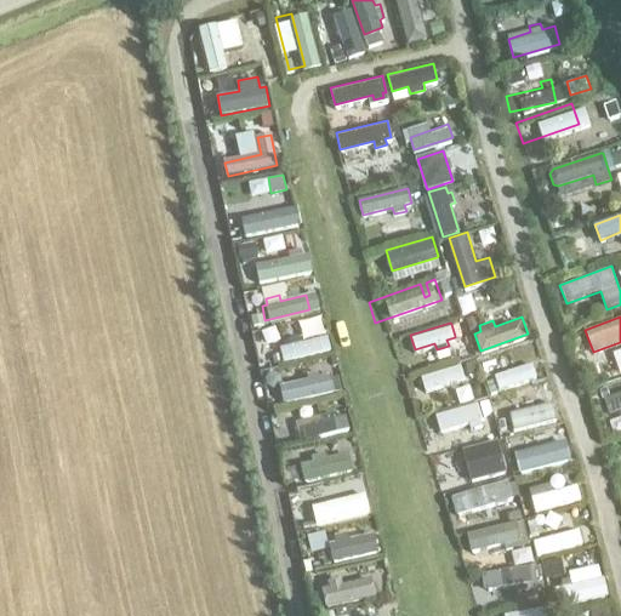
[(286,337),(288,342),(279,344),(283,360),(331,348),(328,332),(302,338),(301,334),(286,337)]
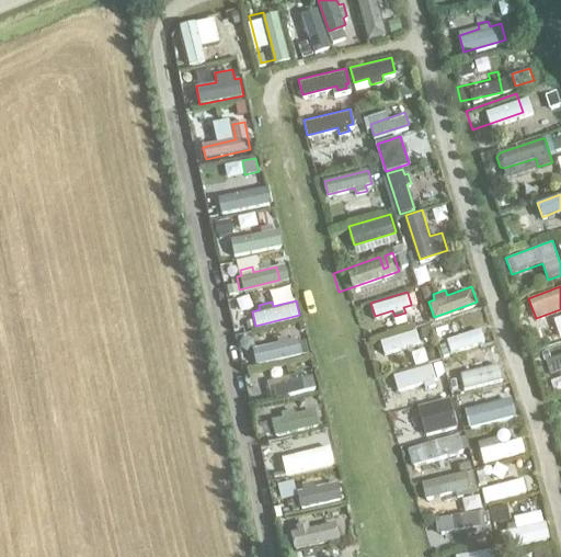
[(560,310),(548,315),(553,334),(560,331),(560,310)]
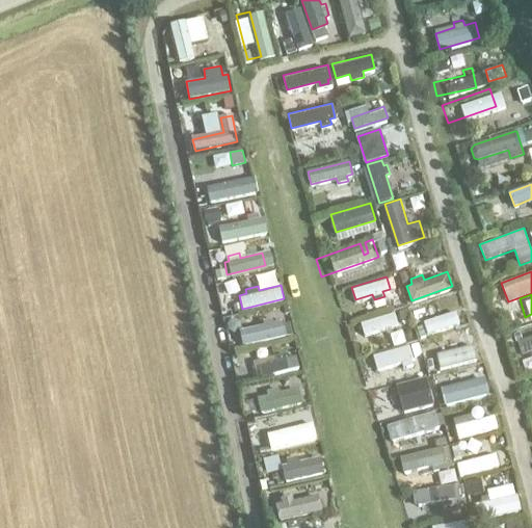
[(354,335),(389,322),(381,305),(348,317),(354,335)]
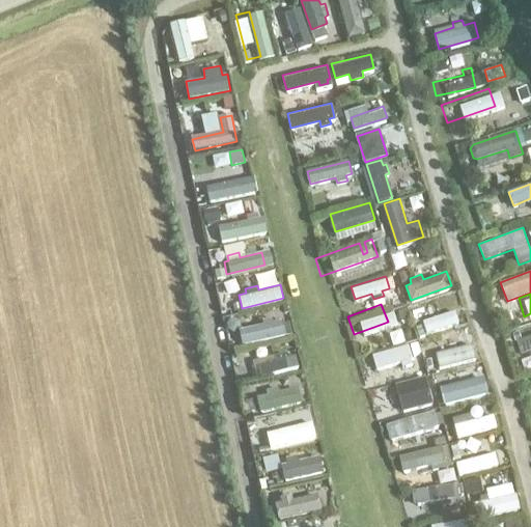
[(399,305),(387,307),(390,323),(403,320),(399,305)]
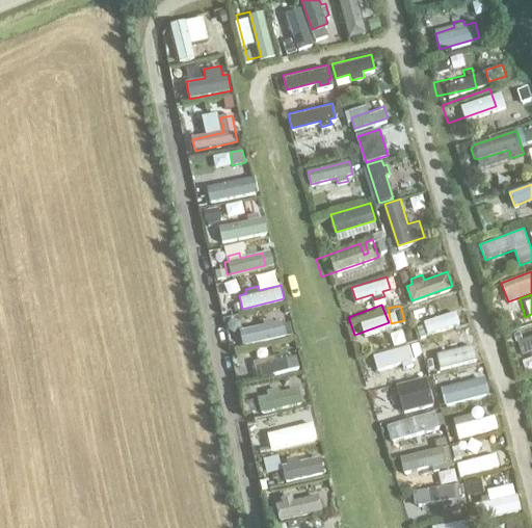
[(424,321),(427,332),(459,321),(455,308),(423,318),(423,321),(424,321)]
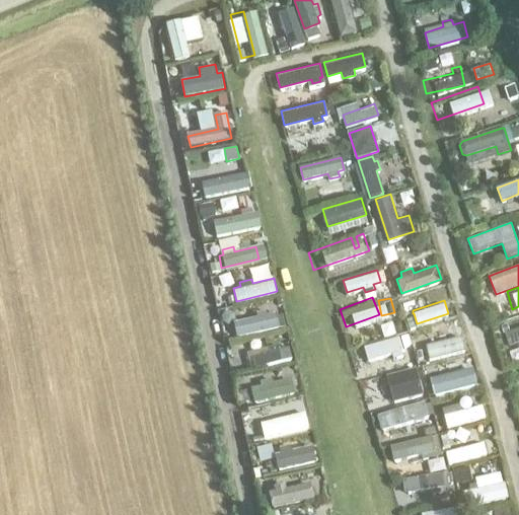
[(344,324),(332,306),(323,312),(334,329),(344,324)]
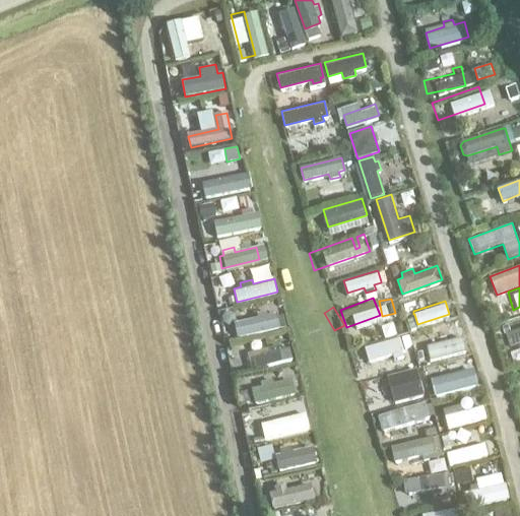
[(256,310),(257,315),(234,320),(237,336),(280,326),(276,311),(268,313),(267,308),(256,310)]
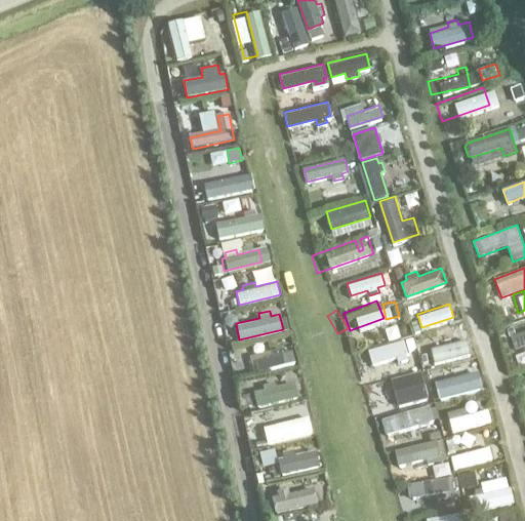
[(443,337),(458,333),(454,319),(440,322),(443,337)]
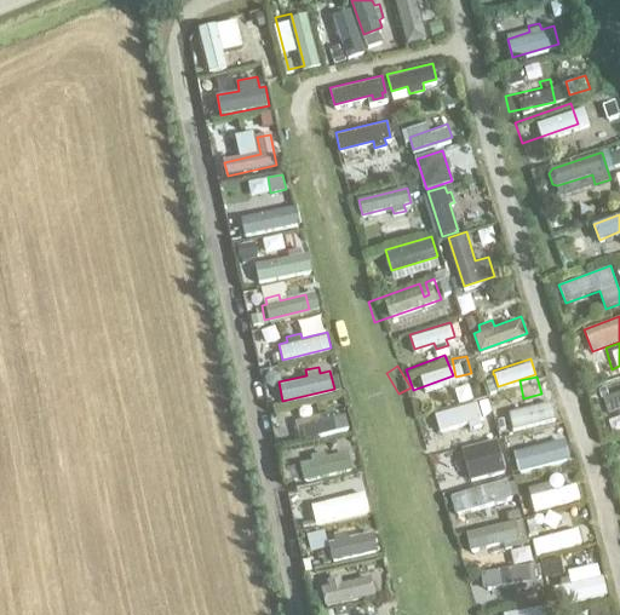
[(619,384),(601,386),(604,420),(619,418),(619,384)]
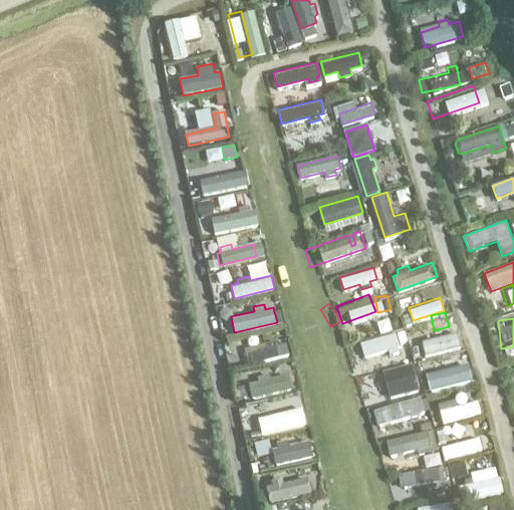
[(416,356),(455,346),(451,331),(412,342),(416,356)]
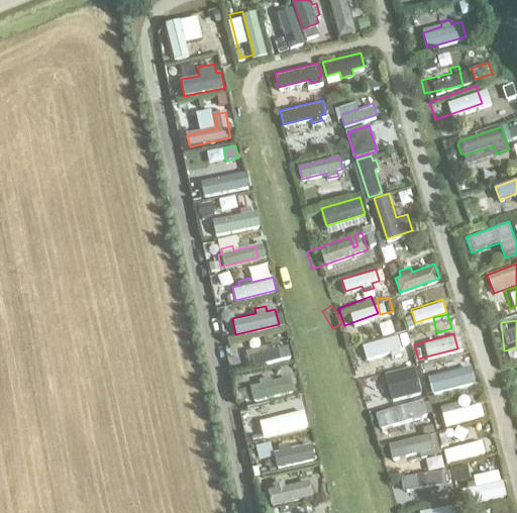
[(398,335),(364,345),(367,358),(391,352),(392,356),(393,356),(402,354),(400,349),(401,349),(402,349),(398,335)]
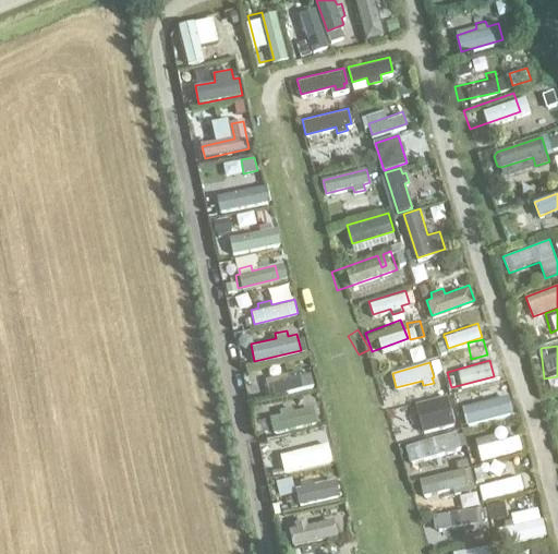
[(289,371),(290,376),(267,382),(270,394),(314,383),(311,371),(301,373),(299,368),(289,371)]
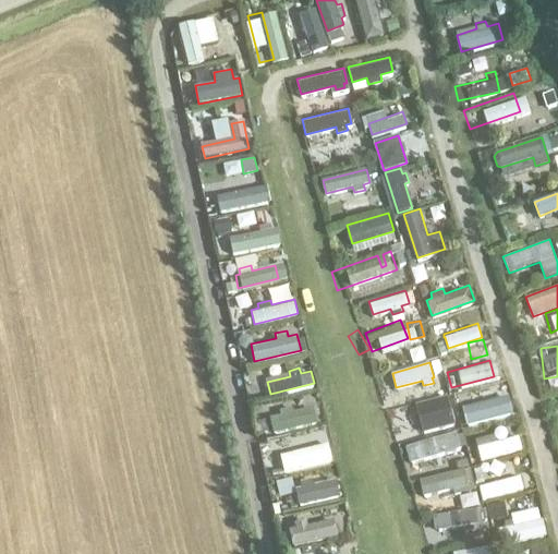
[(480,395),(505,388),(502,377),(476,385),(480,395)]
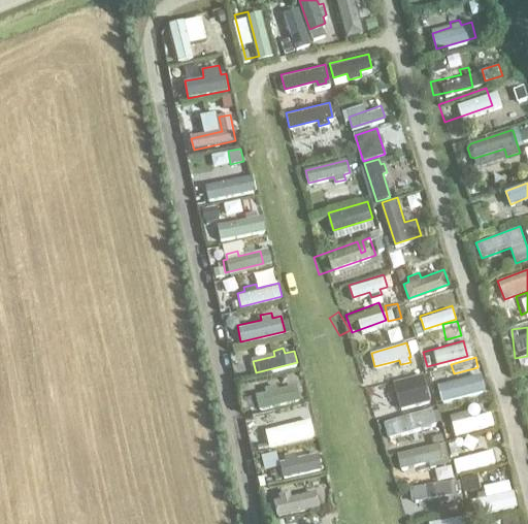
[(423,375),(395,383),(401,407),(429,400),(423,375)]
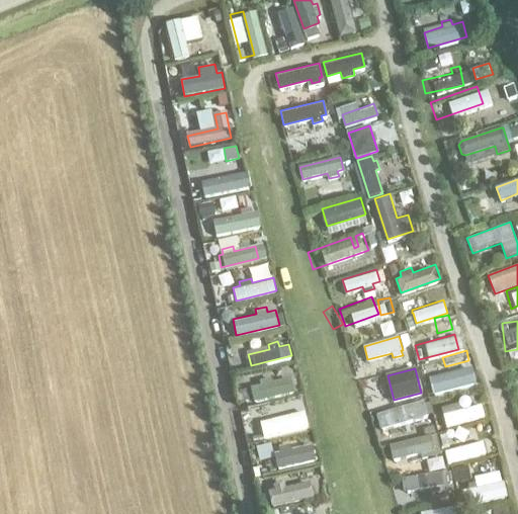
[(473,369),(450,374),(438,377),(441,390),(477,381),(473,369)]
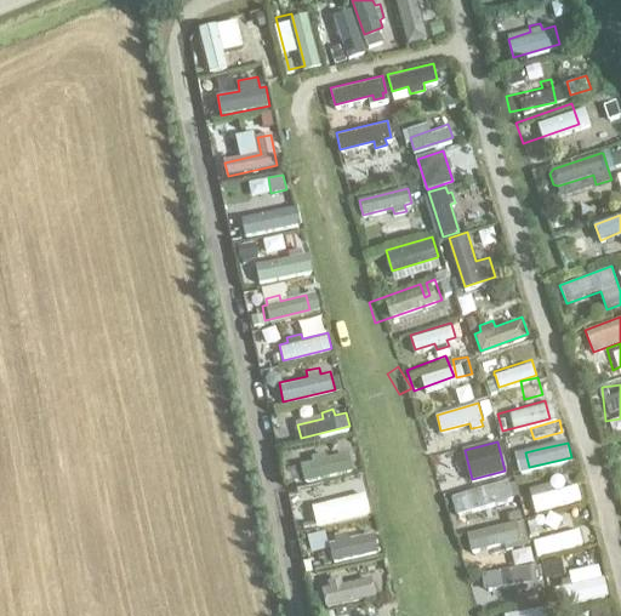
[(311,454),(312,458),(300,461),(305,479),(352,468),(348,450),(326,455),(325,450),(311,454)]
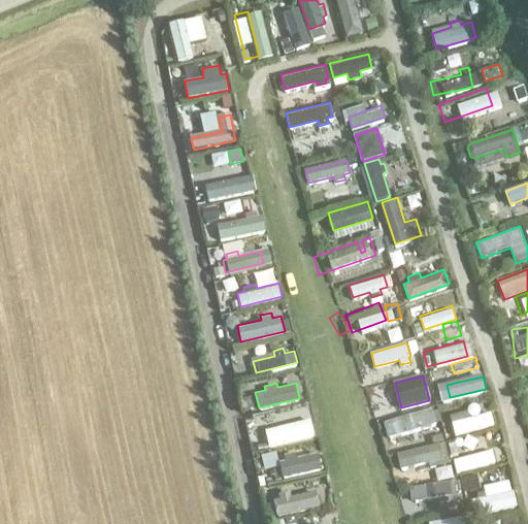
[(374,432),(427,425),(425,411),(372,418),(374,432)]
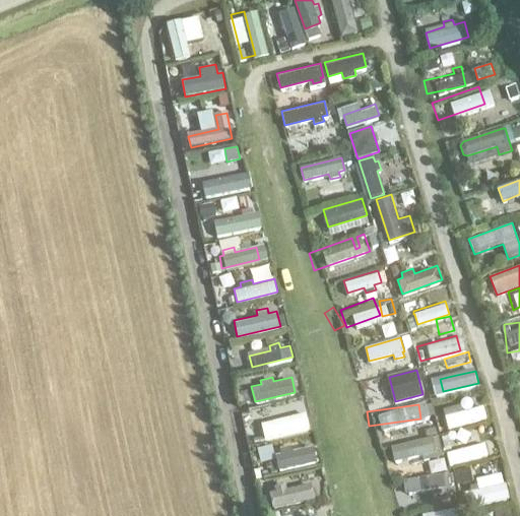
[(460,404),(444,409),(449,429),(486,418),(483,406),(462,412),(460,404)]
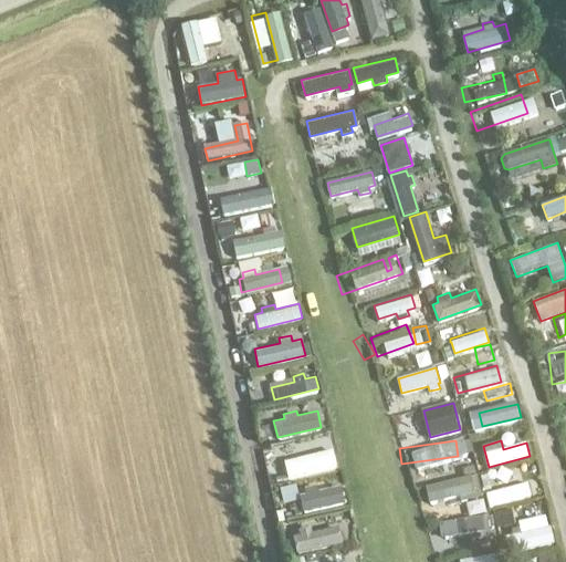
[(334,465),(331,453),(286,462),(289,476),(334,465)]
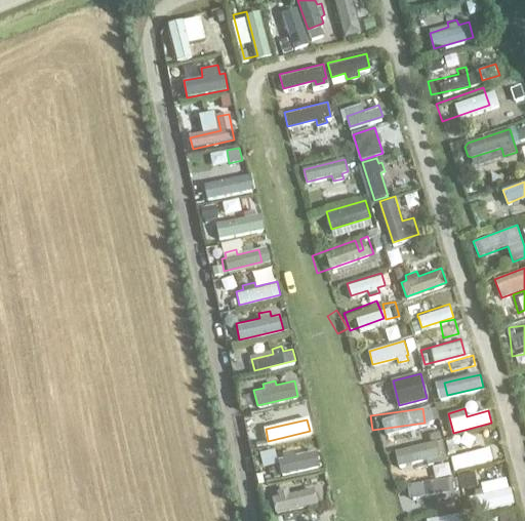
[(445,454),(442,441),(396,452),(399,466),(427,458),(428,465),(433,463),(432,457),(445,454)]
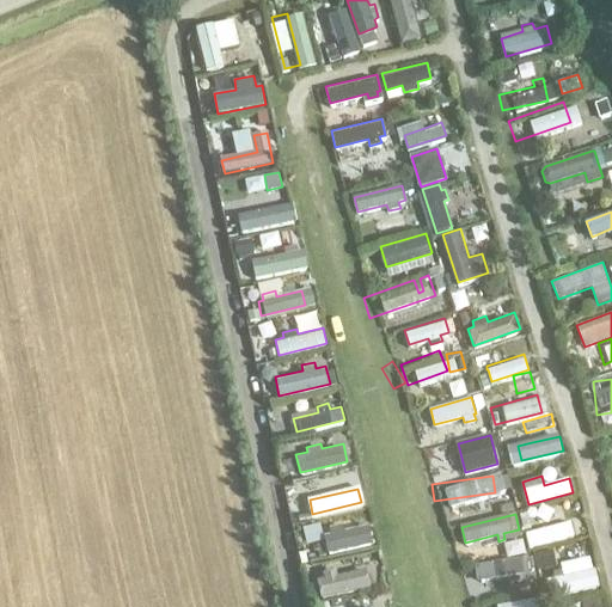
[(540,525),(534,526),(538,540),(581,529),(577,516),(551,522),(550,516),(539,520),(540,525)]
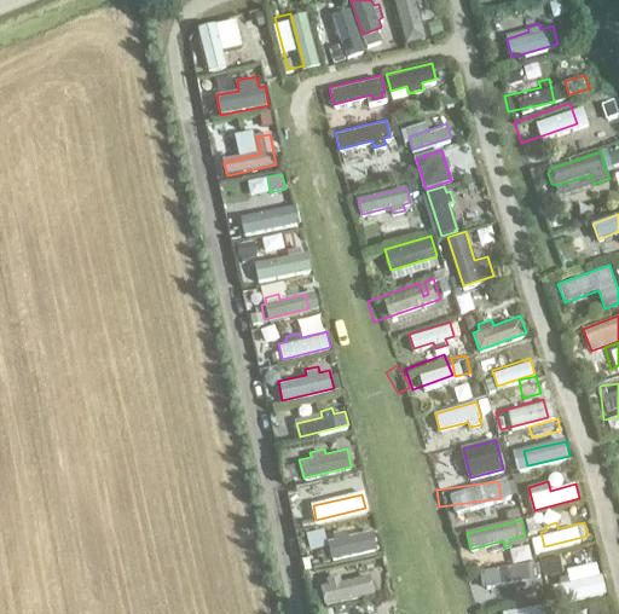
[(347,532),(335,534),(336,542),(329,543),(333,560),(376,549),(372,533),(348,539),(348,538),(347,532)]
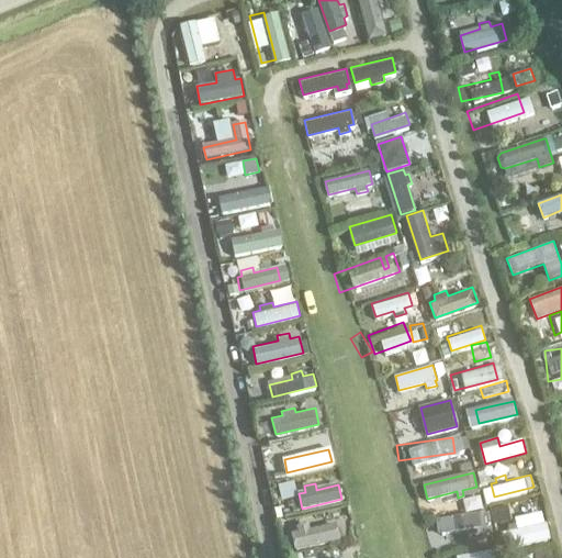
[(484,512),(437,520),(439,534),(468,529),(468,535),(480,533),(479,527),(486,526),(486,523),(484,512)]
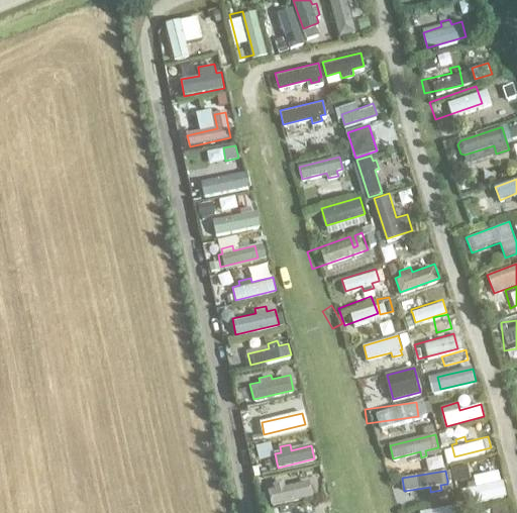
[(274,483),(275,487),(268,488),(271,504),(313,494),(310,479),(286,484),(285,480),(274,483)]
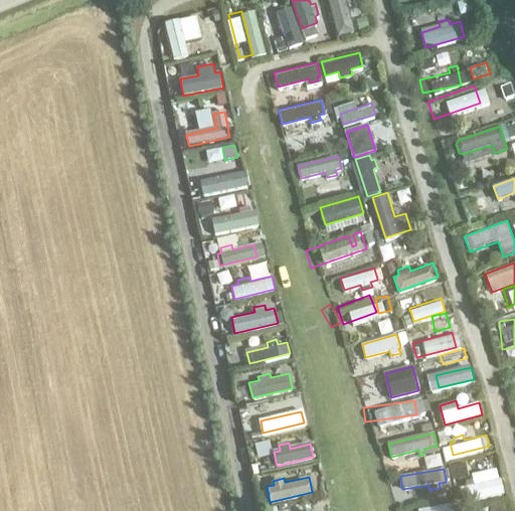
[(504,494),(501,480),(475,486),(473,480),(466,482),(467,487),(461,489),(464,503),(504,494)]
